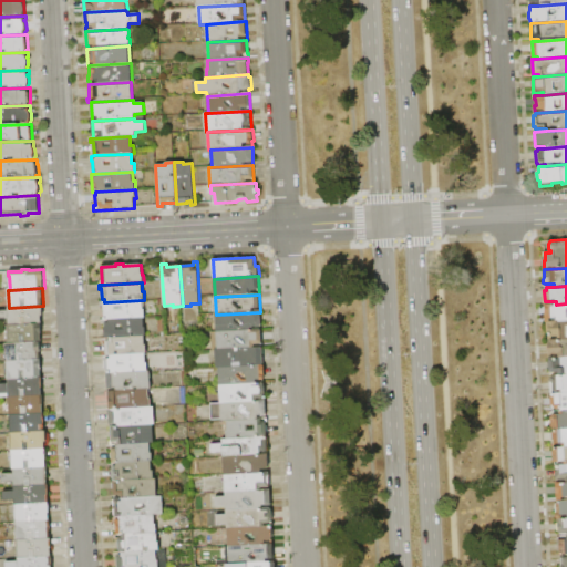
[(142,300),(143,310),(145,310),(145,318),(143,318),(105,320),(104,306),(100,306),(100,302),(104,302),(142,300)]
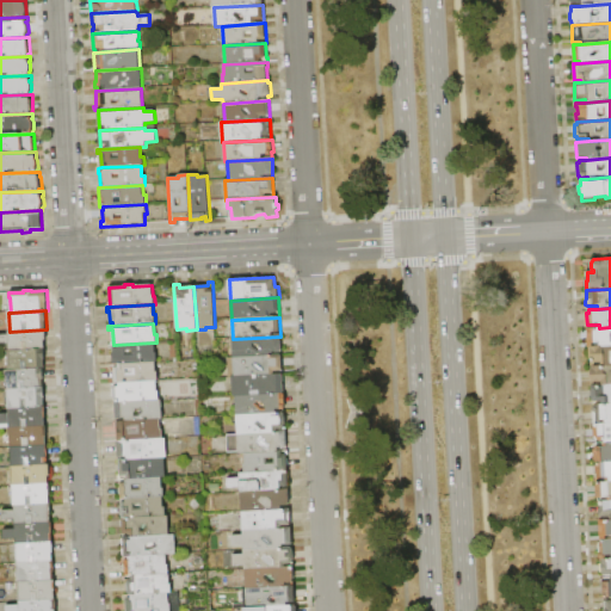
[(610,347),(592,349),(587,349),(587,328),(599,328),(610,327),(610,347)]
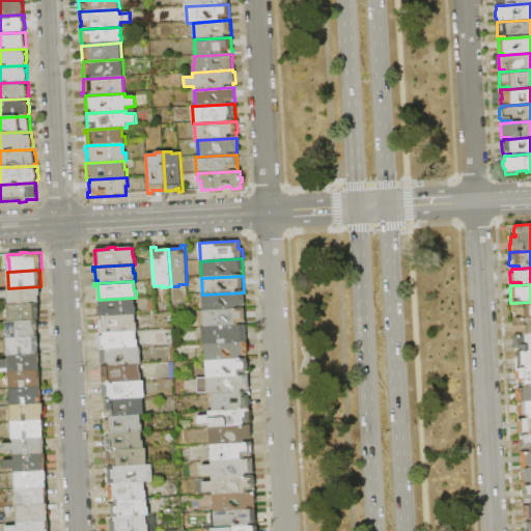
[(8,305),(8,299),(0,299),(0,291),(7,291),(7,288),(8,288),(40,286),(40,297),(38,297),(39,304),(38,304),(8,305)]
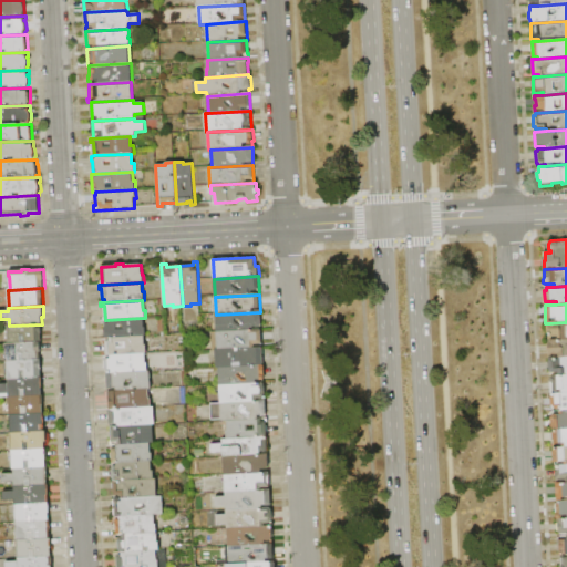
[(261,330),(217,332),(216,315),(260,312),(261,330)]
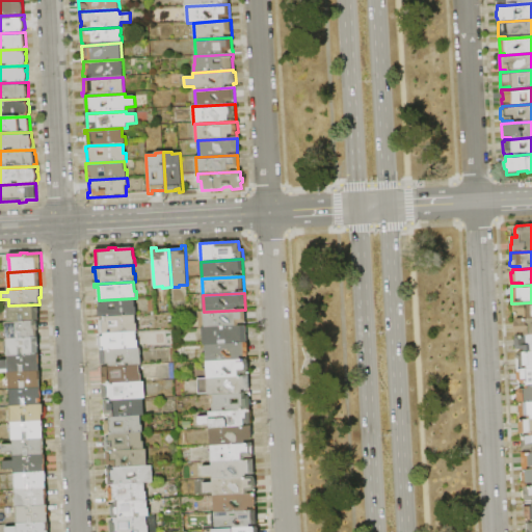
[(134,298),(135,308),(137,308),(137,315),(136,315),(99,317),(98,304),(96,304),(96,301),(99,300),(134,298)]
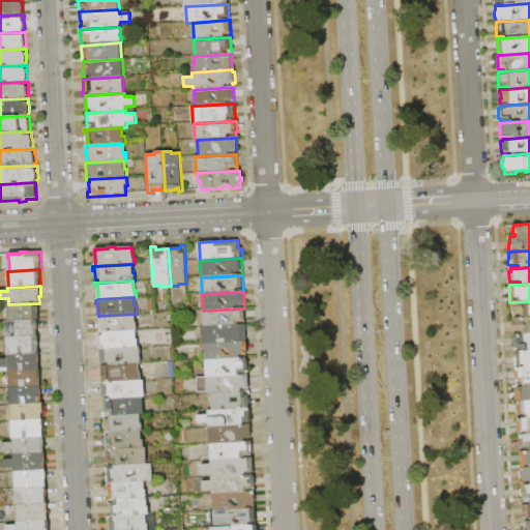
[(529,301),(529,318),(513,319),(513,302),(529,301)]
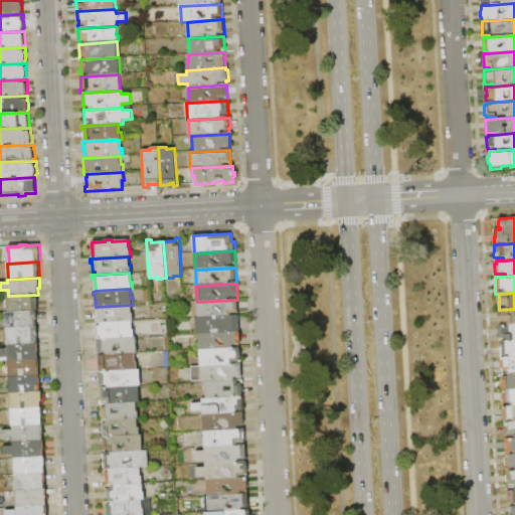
[(8,312),(7,297),(8,296),(37,295),(38,310),(8,312)]
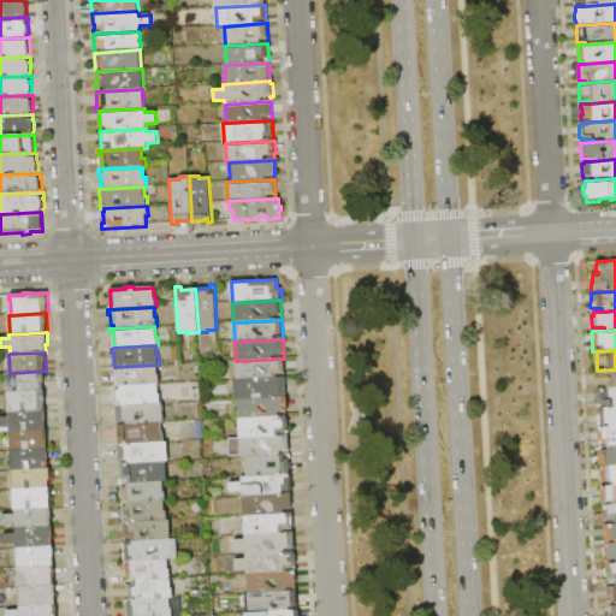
[(237,380),(236,361),(284,359),(285,378),(237,380)]
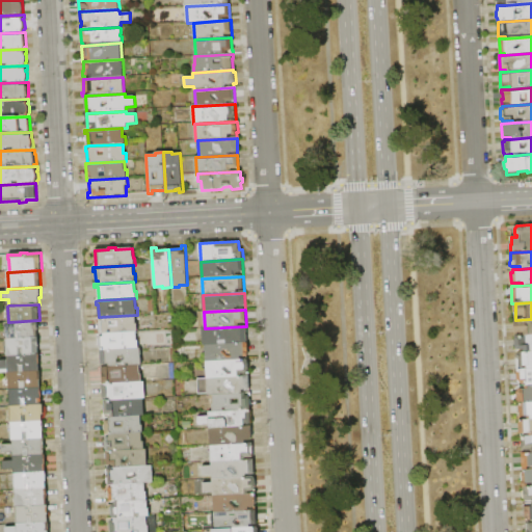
[(136,315),(136,324),(138,324),(138,331),(136,333),(101,335),(100,321),(96,321),(96,318),(99,317),(136,315)]
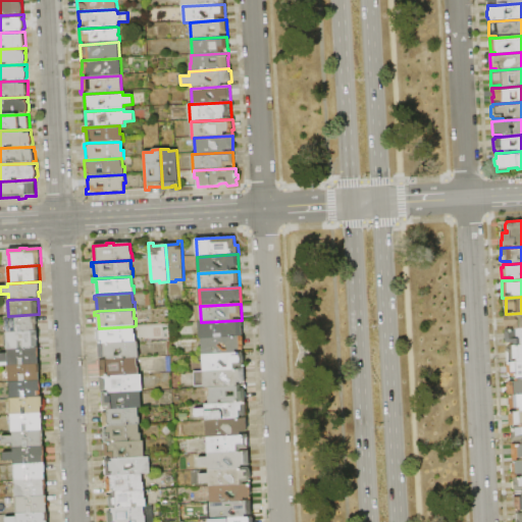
[(521,313),(521,328),(514,329),(514,327),(505,327),(504,314),(506,314),(521,313)]
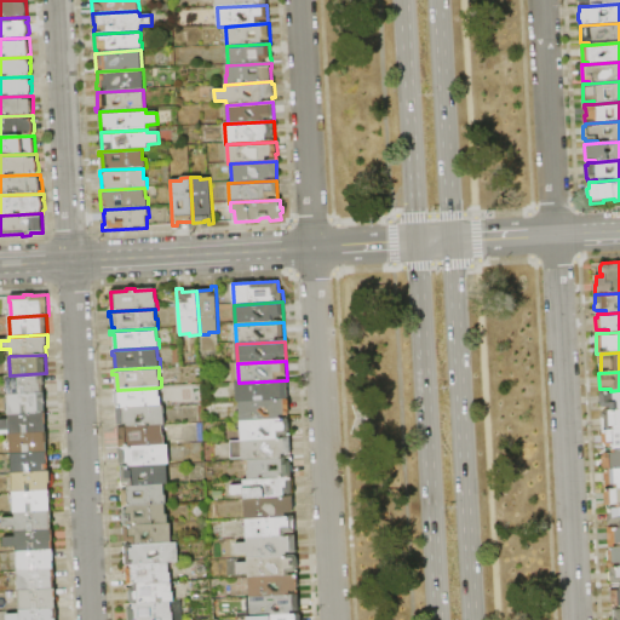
[(7,396),(6,375),(10,375),(46,373),(46,386),(44,386),(44,394),(7,396)]
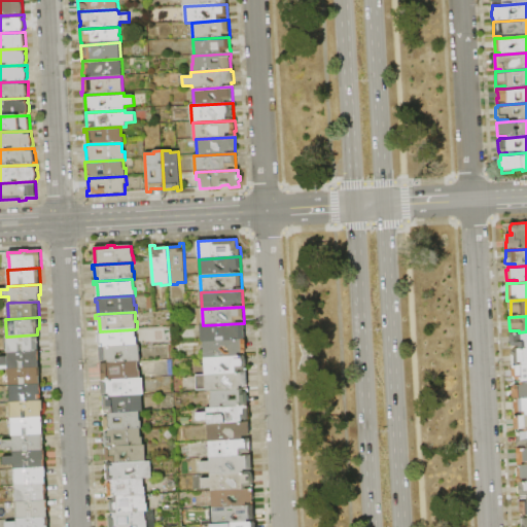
[(201,342),(200,325),(203,325),(244,323),(245,323),(246,340),(203,342),(201,342)]
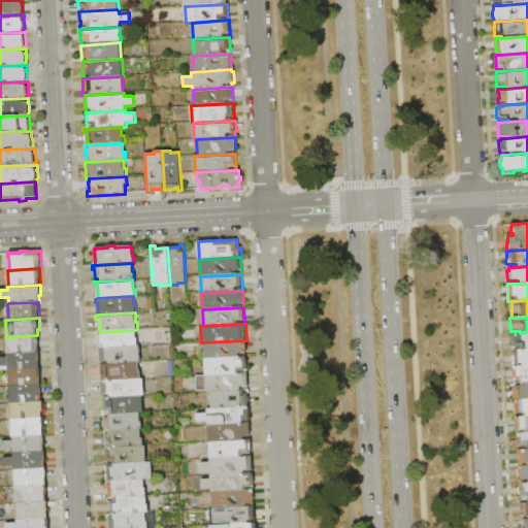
[(135,330),(136,338),(138,338),(138,347),(100,349),(99,349),(98,335),(96,335),(96,332),(100,332),(135,330)]
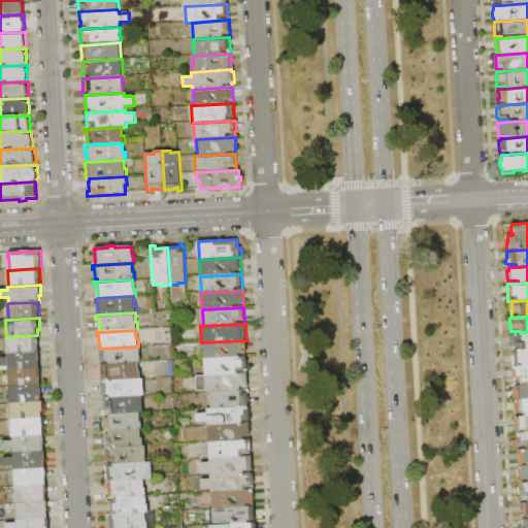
[(527,332),(527,349),(520,350),(520,348),(512,348),(510,333),(520,333),(527,332)]
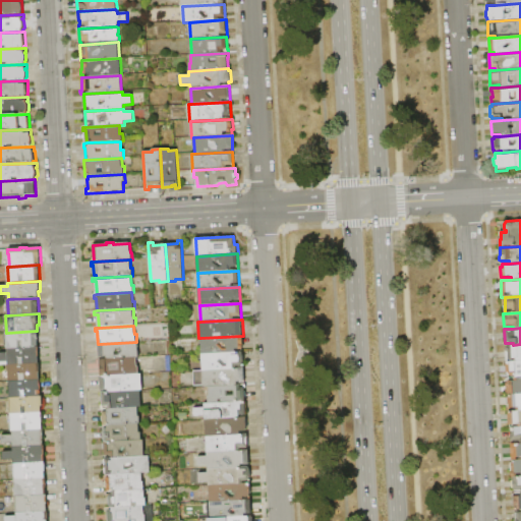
[(7,349),(6,333),(37,331),(38,331),(39,347),(7,349)]
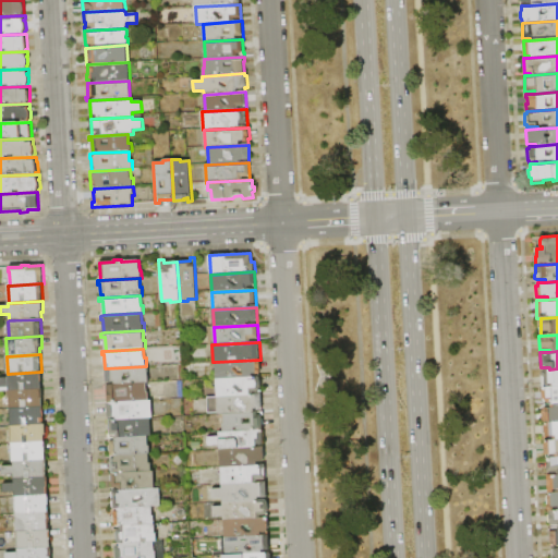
[(216,379),(215,362),(261,360),(262,372),(261,372),(261,377),(216,379)]
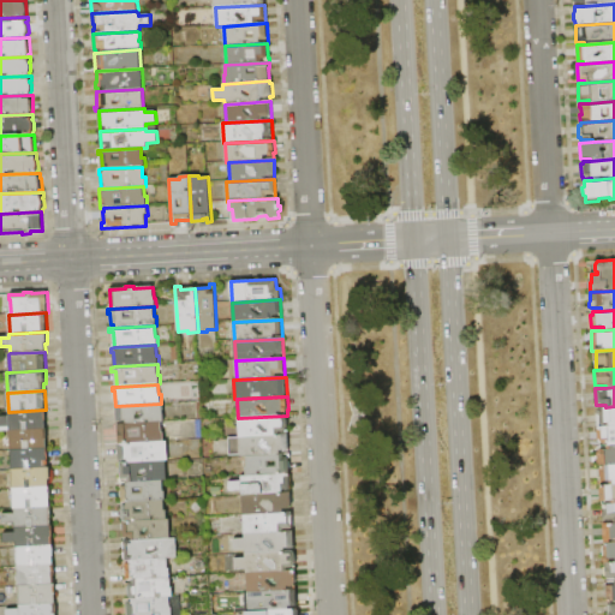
[(163,404),(163,423),(161,423),(118,425),(117,406),(161,404),(163,404)]
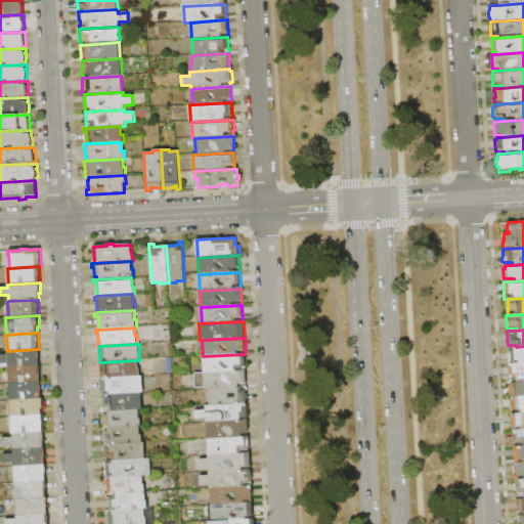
[(523,363),(512,364),(512,354),(510,354),(508,353),(508,350),(509,349),(511,349),(511,348),(516,347),(523,346),(523,363)]
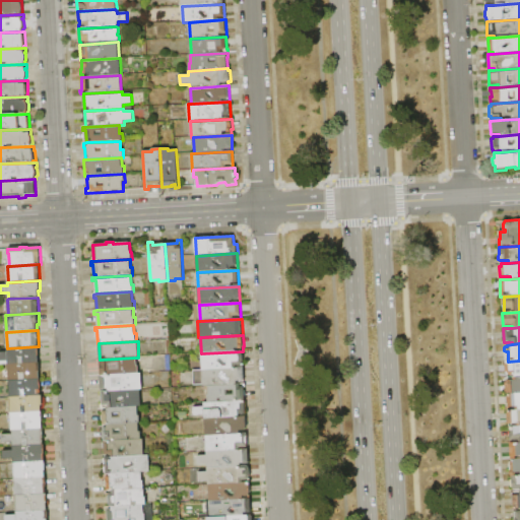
[(8,365),(8,362),(0,362),(0,352),(8,352),(7,348),(39,346),(40,346),(40,356),(39,356),(39,363),(8,365)]
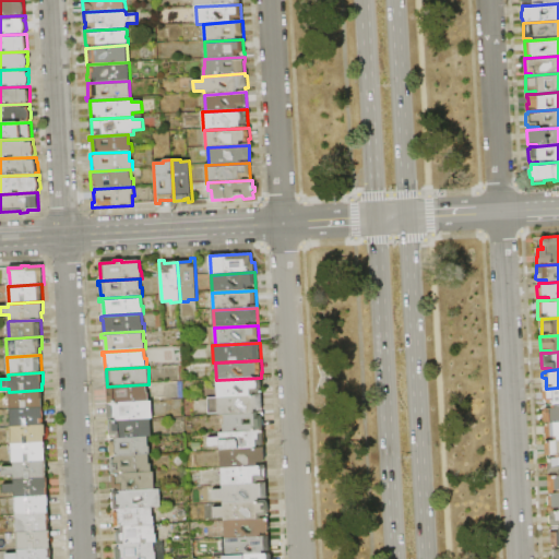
[(217,397),(216,380),(261,378),(262,395),(217,397)]
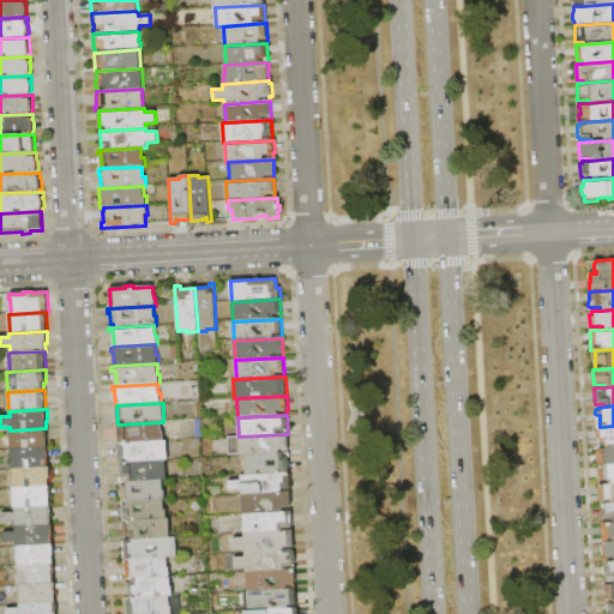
[(161,422),(162,433),(164,433),(164,441),(118,444),(118,425),(161,422)]
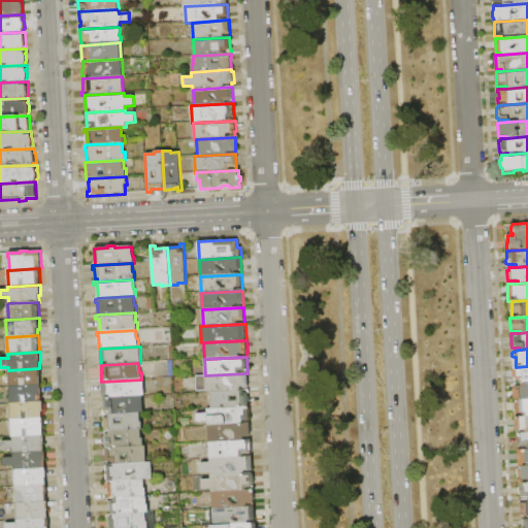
[(527,366),(527,382),(524,383),(522,383),(522,382),(514,382),(513,367),(516,367),(527,366)]
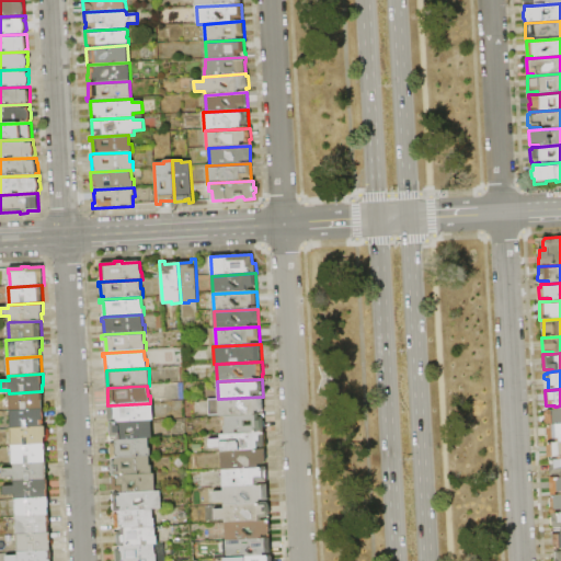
[(10,411),(9,393),(42,391),(44,391),(44,402),(43,402),(43,409),(10,411)]
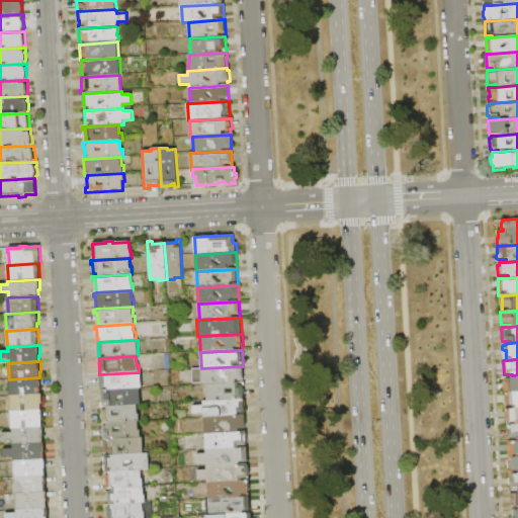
[(244,382),(208,384),(202,384),(202,382),(193,383),(192,369),(201,368),(243,366),(244,382)]
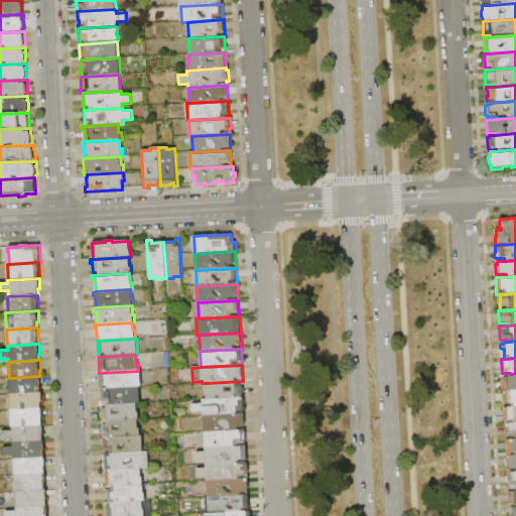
[(140,371),(141,387),(139,387),(101,389),(100,389),(99,373),(138,371),(140,371)]
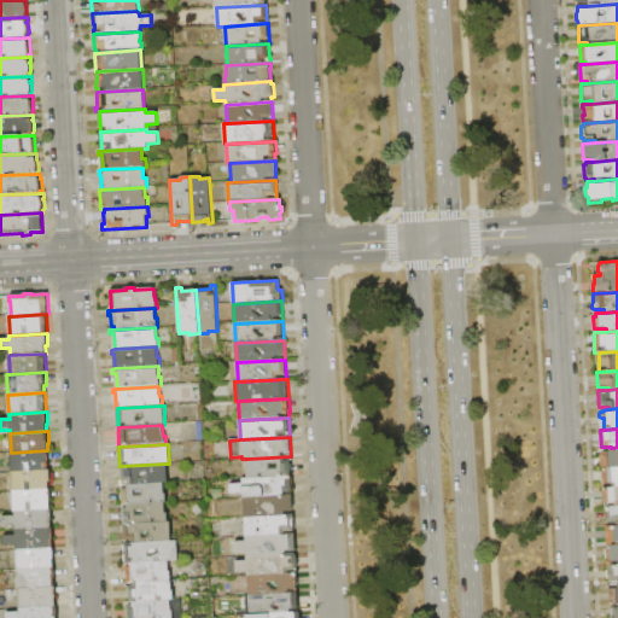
[(617,447),(617,467),(604,468),(601,466),(600,455),(604,453),(613,453),(613,448),(617,447)]
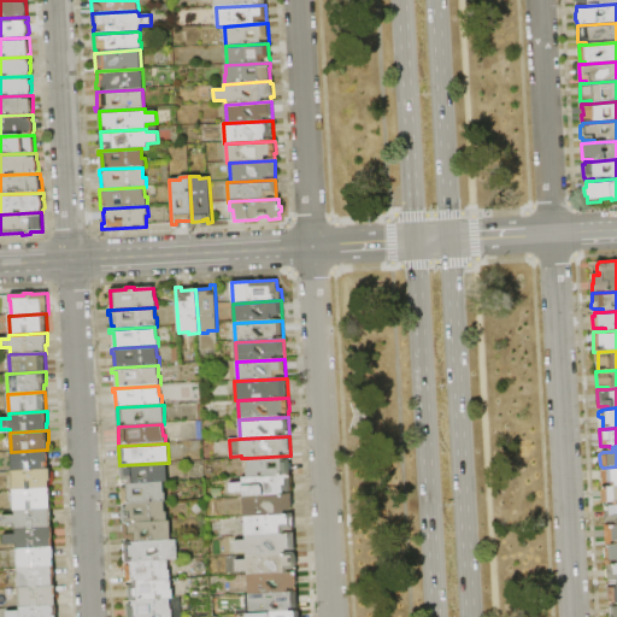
[(48,469),(12,470),(11,452),(47,450),(48,450),(50,462),(48,462),(48,469)]
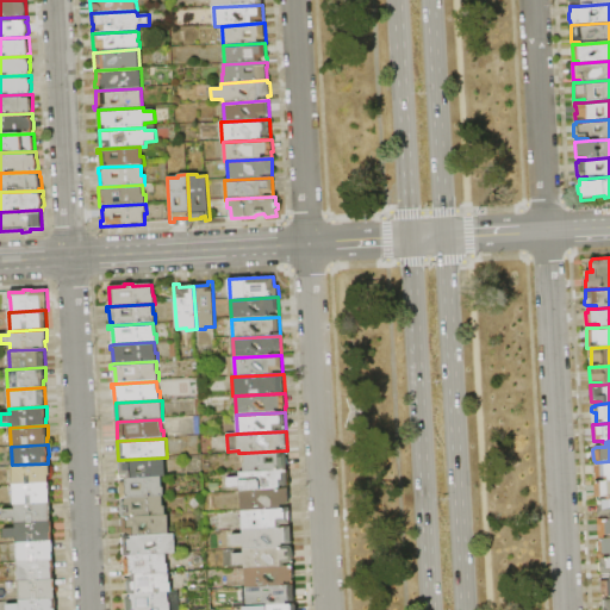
[(244,472),(243,464),(246,464),(246,453),(287,450),(290,450),(290,455),(286,456),(287,470),(244,472)]
